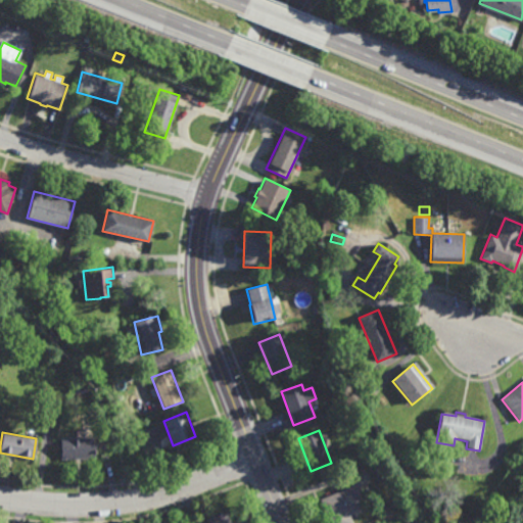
[(61,459),(60,437),(95,435),(95,458),(61,459)]
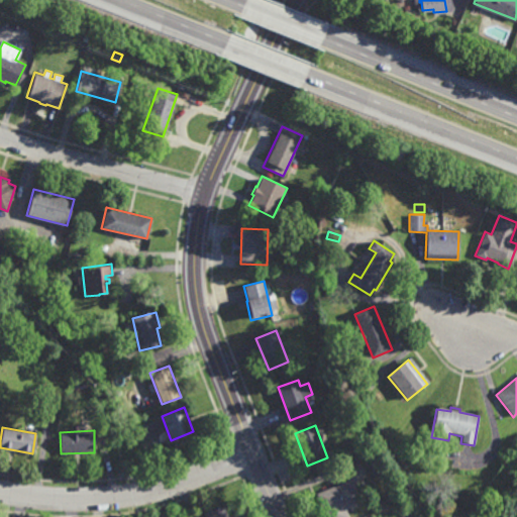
[(343,516),(325,516),(316,496),(348,482),(343,470),(360,461),(367,478),(353,483),(360,500),(344,506),(348,515),(343,516)]
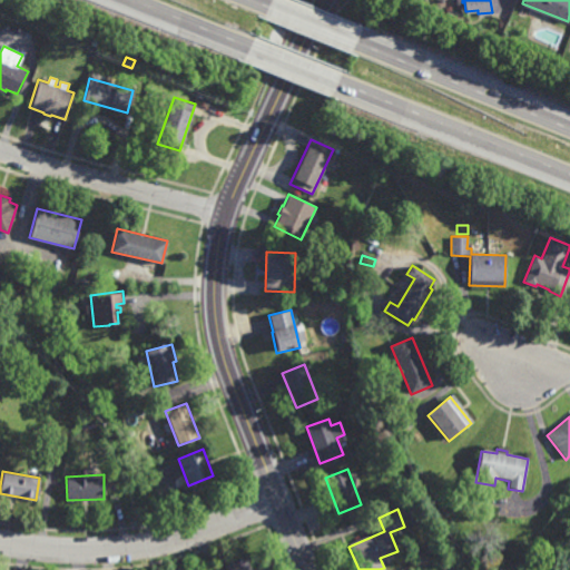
[(226,569),(225,566),(247,557),(252,569),(226,569)]
